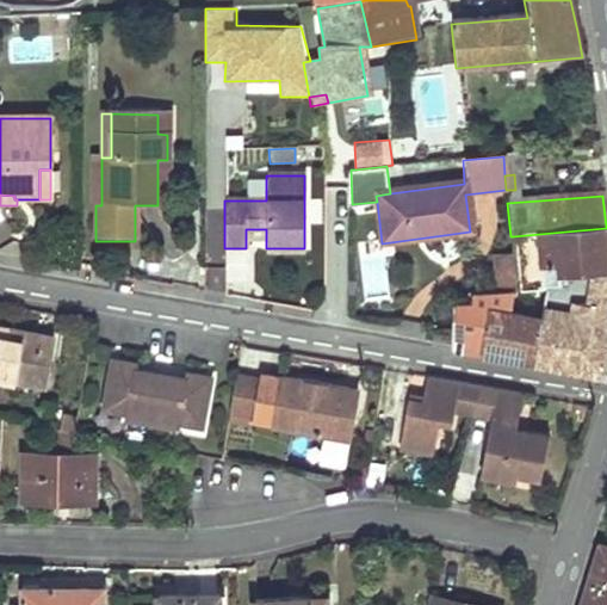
[(567,278),(606,275),(606,228),(513,236),(518,292),(546,290),(568,290),(567,278)]
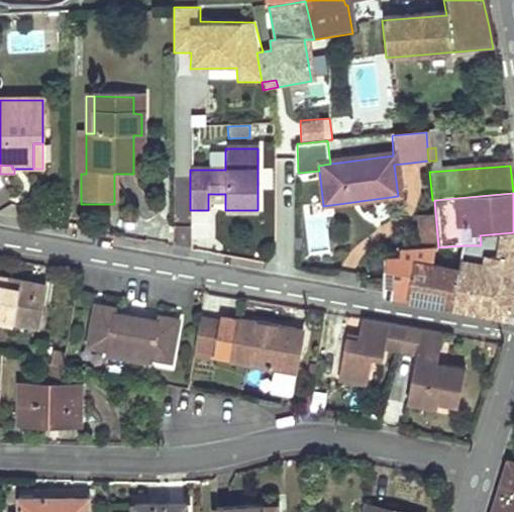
[(225,202),(225,194),(208,194),(208,202),(225,202)]
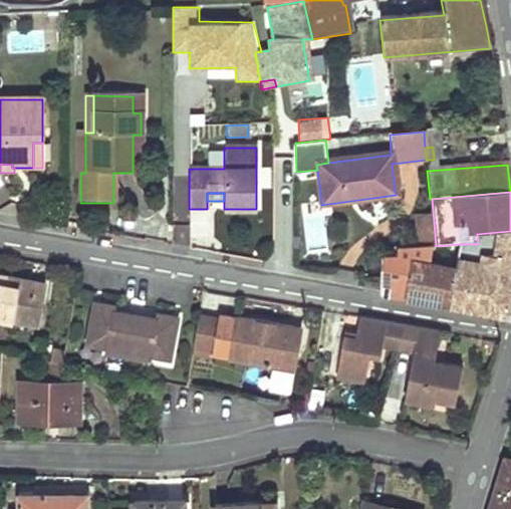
[(413,220),(416,247),(434,245),(432,219),(413,220)]
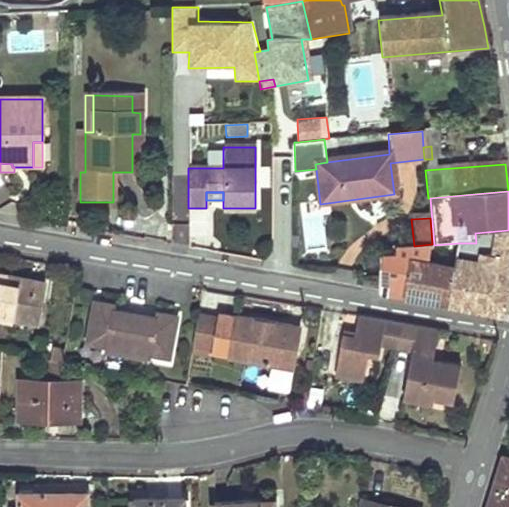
[(479,312),(505,316),(508,272),(508,230),(475,233),(476,243),(458,243),(452,269),(447,306),(479,312)]
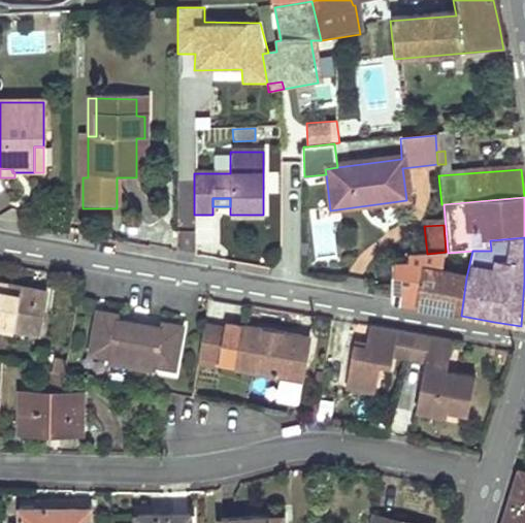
[(391,292),(391,304),(428,311),(461,316),(466,278),(440,272),(443,255),(446,254),(446,252),(427,254),(407,255),(407,265),(392,266),(391,292)]
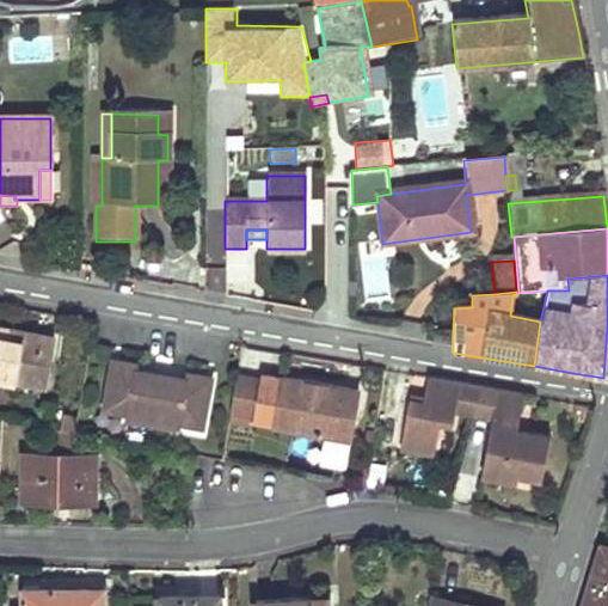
[(0,381),(42,389),(47,366),(37,363),(42,340),(0,332),(0,381)]
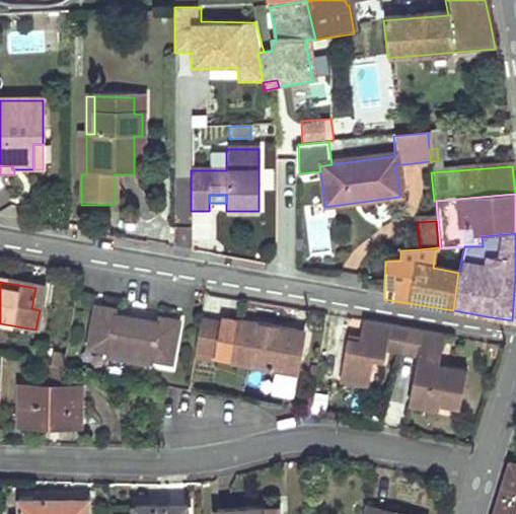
[(31,308),(40,310),(44,289),(35,288),(31,308)]
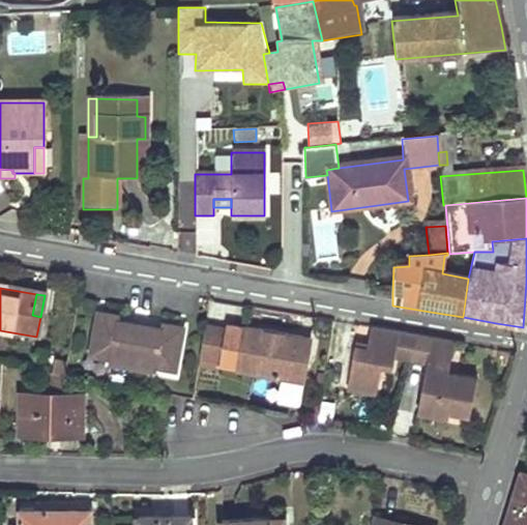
[(103,317),(100,324),(94,322),(87,358),(108,361),(108,366),(151,374),(152,370),(174,373),(180,338),(173,337),(175,329),(159,327),(158,332),(144,329),(144,334),(129,332),(130,327),(117,324),(118,320),(103,317)]
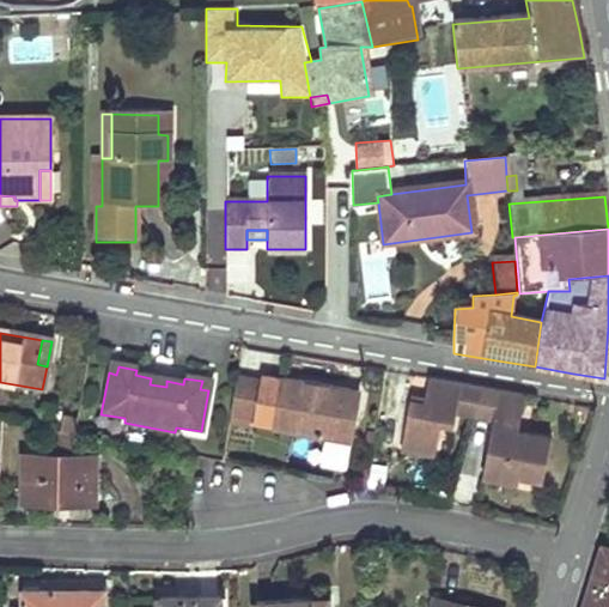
[(239,381),(232,423),(322,438),(316,471),(342,475),(352,419),(342,418),(347,394),(262,380),(261,384),(239,381)]
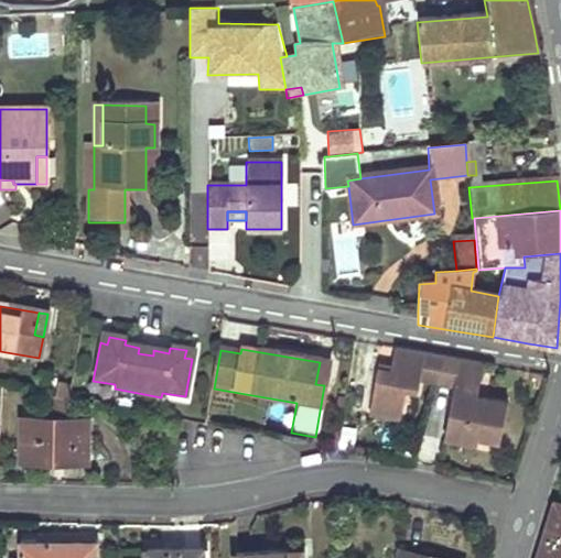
[(443,361),(396,351),(390,375),(377,372),(368,416),(400,422),(406,392),(418,394),(420,381),(439,385),(443,361)]
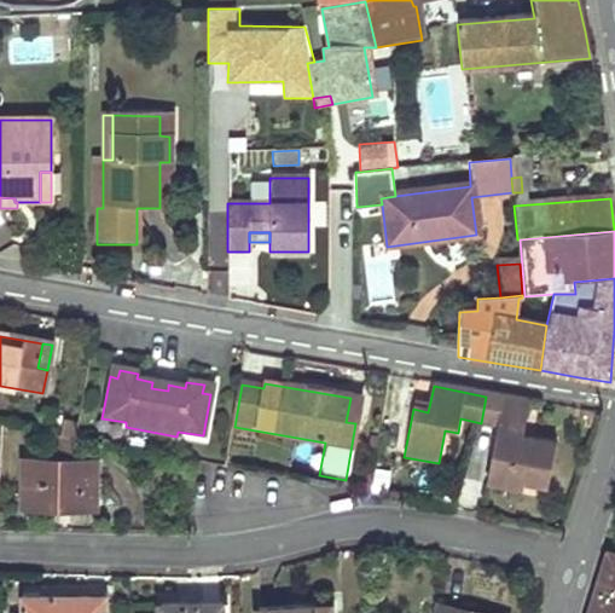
[(528,405),(486,397),(481,423),(498,427),(487,485),(523,492),(524,484),(549,489),(557,446),(516,438),(518,429),(523,431),(528,405)]
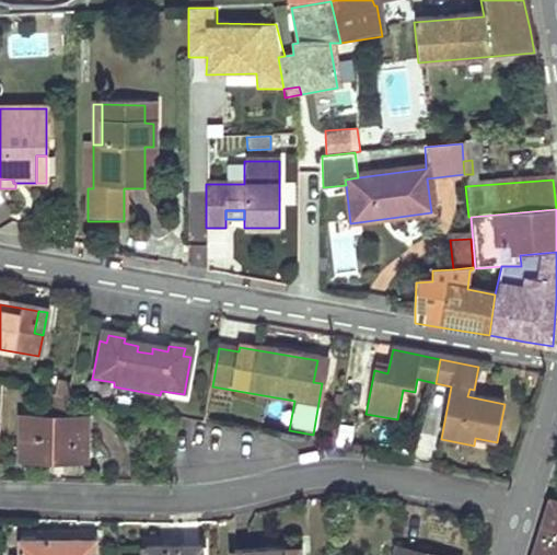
[(313,382),(322,383),(325,361),(317,360),(313,382)]
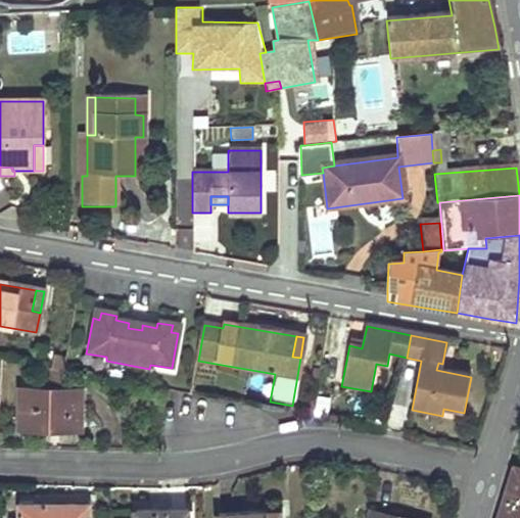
[(61,373),(63,362),(49,359),(48,371),(58,373),(61,373)]
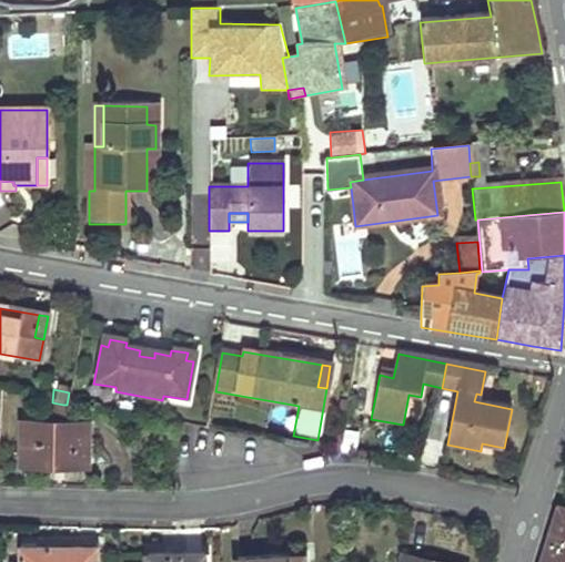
[(60,420),(63,405),(52,402),(47,401),(43,417),(60,420)]
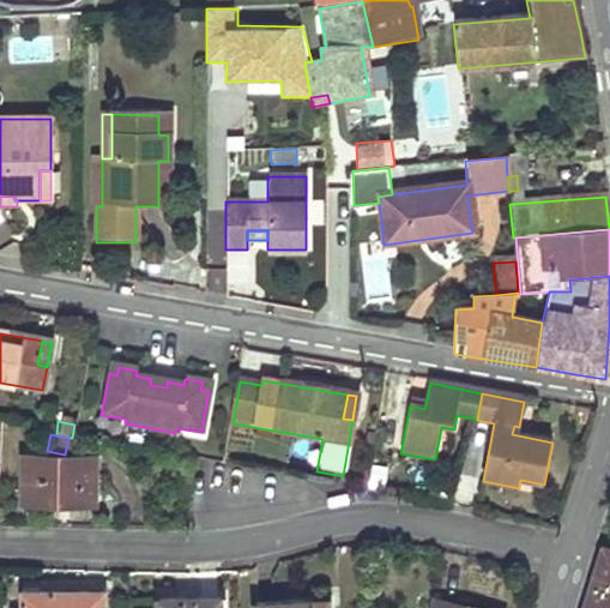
[(20,506),(92,507),(92,459),(22,458),(20,506)]
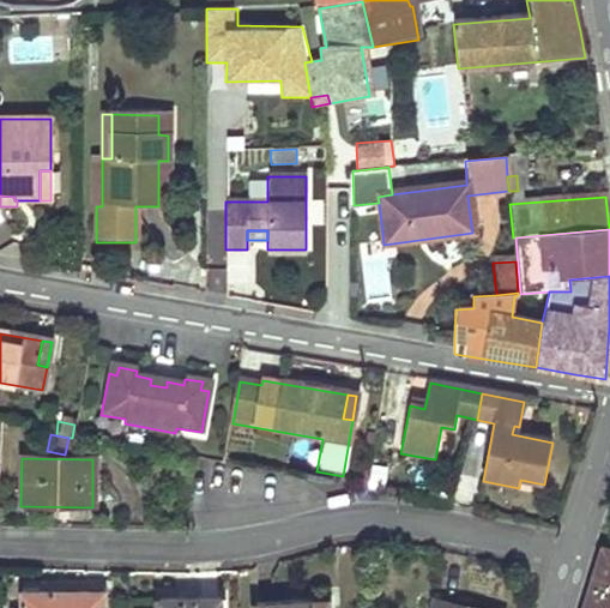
[(609,607),(609,554),(602,553),(585,607),(609,607)]
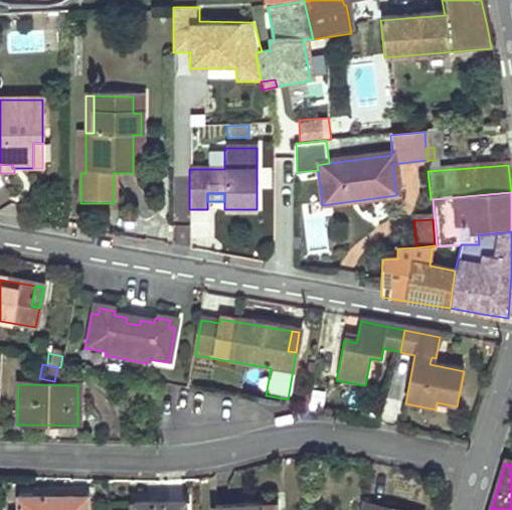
[(87,509),(87,497),(16,497),(16,509),(87,509)]
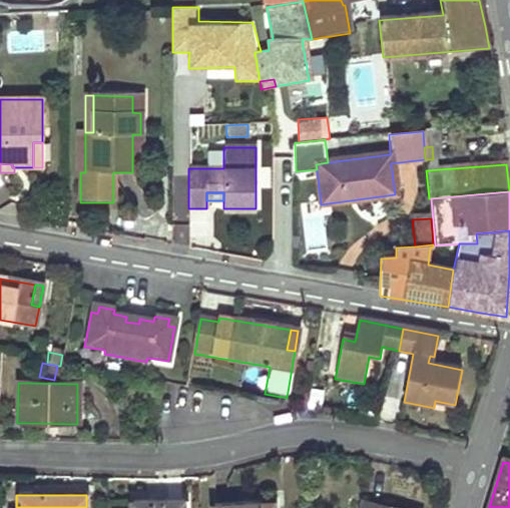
All buildings are outlined.
